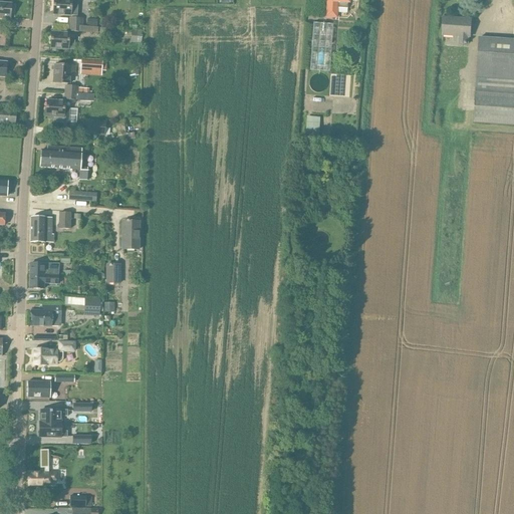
[(72,0),(68,0),(53,0),(53,15),(71,16),(72,0)]
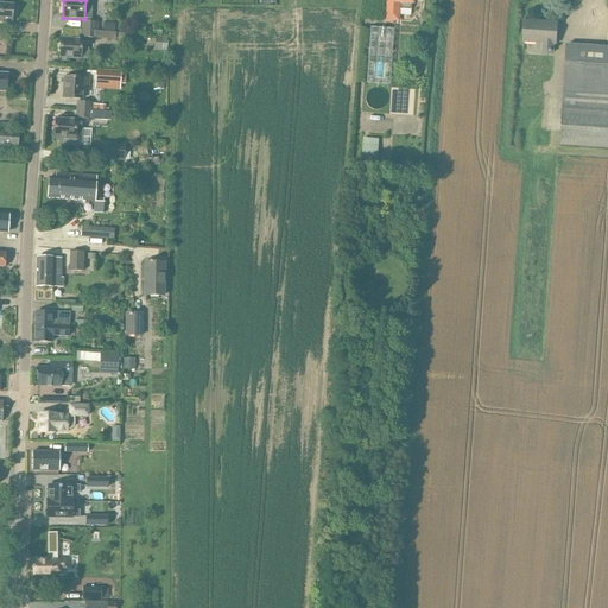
[(387,0),(387,6),(386,20),(398,21),(399,10),(407,11),(412,7),(412,4),(412,0),(387,0)]
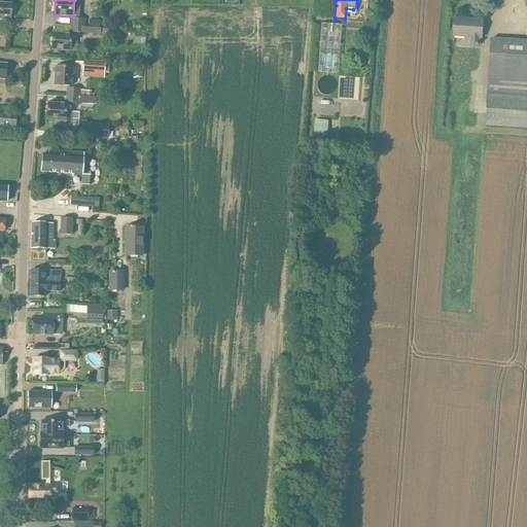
[(0,18),(10,19),(11,5),(0,4),(0,18)]
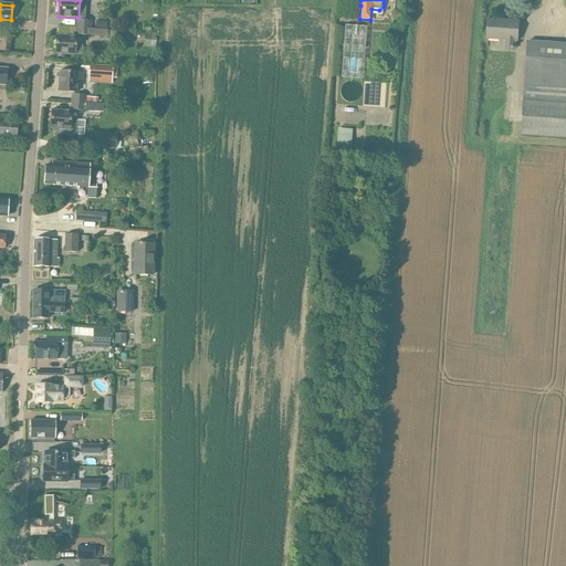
[(489,20),(489,31),(488,39),(505,40),(505,49),(515,49),(515,41),(517,41),(519,22),(503,21),(502,22),(491,21),(491,20),(489,20)]
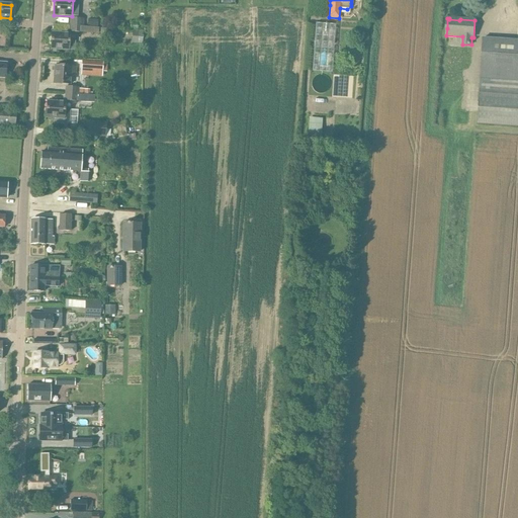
[(332,74),(335,24),(316,23),(313,73),(332,74)]
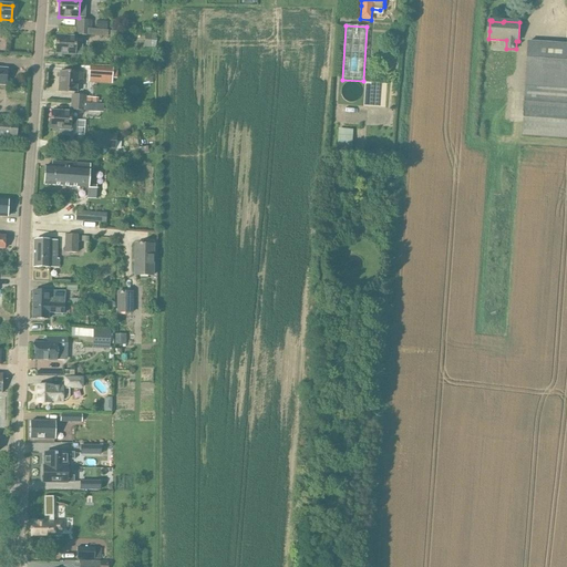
[(141,33),(140,48),(156,48),(156,34),(141,33)]
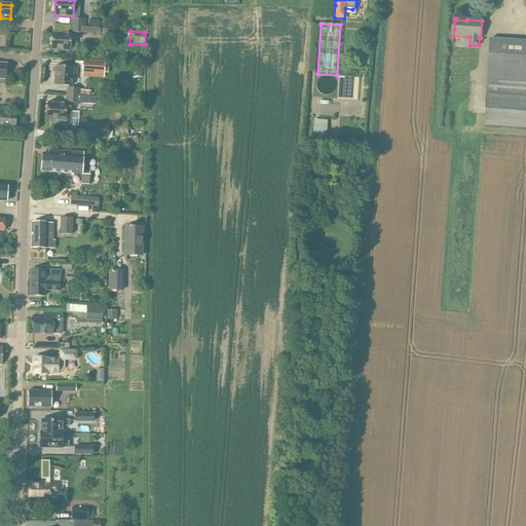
[(71,35),(63,35),(52,34),(51,50),(76,51),(77,40),(70,39),(71,35)]
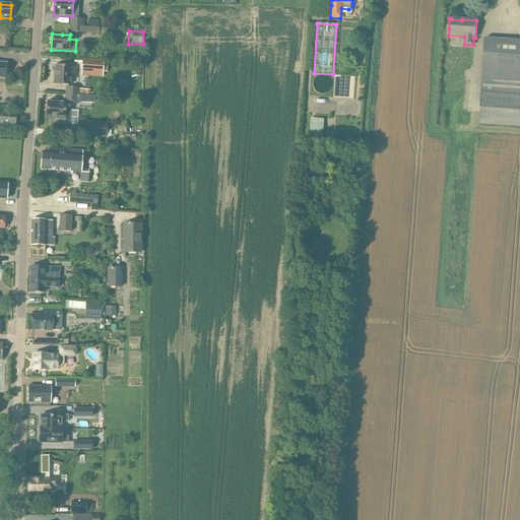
[(519,41),(485,39),(482,79),(481,94),(479,125),(519,127),(519,41)]
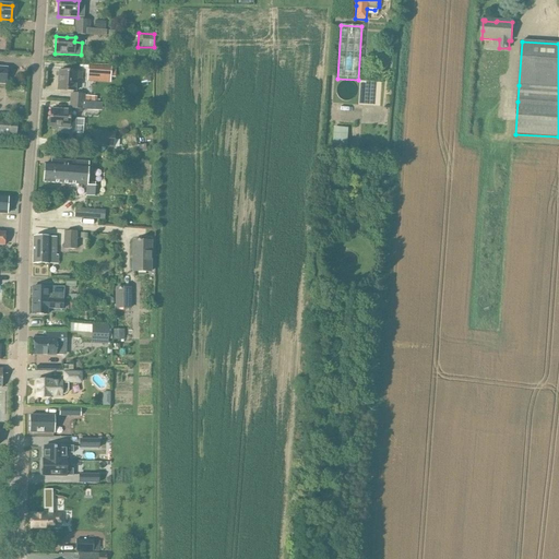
[(111,68),(88,66),(87,76),(110,79),(111,68)]
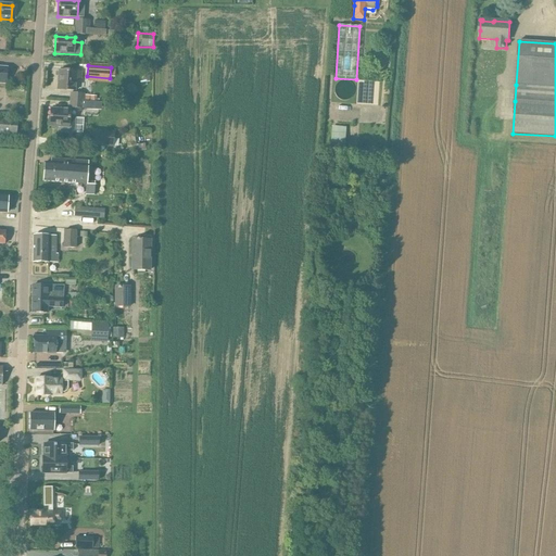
[(58,90),(68,91),(75,91),(76,77),(81,77),(81,73),(59,71),(58,90)]
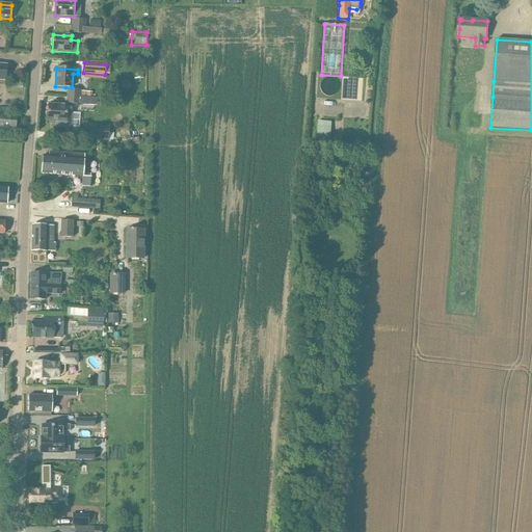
[(86,97),(68,96),(67,103),(80,104),(85,104),(86,97)]
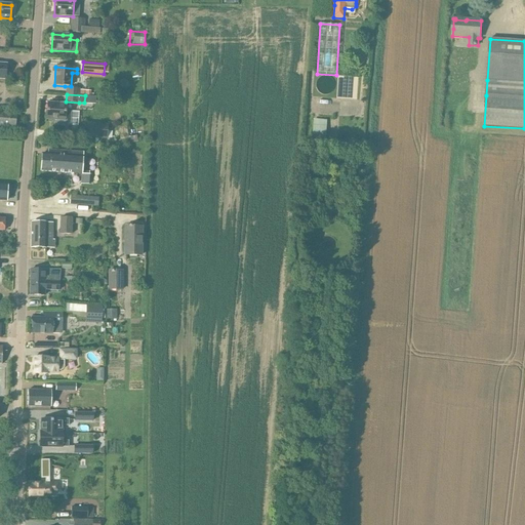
[(48,104),(47,120),(55,120),(55,125),(70,126),(71,111),(66,111),(66,105),(48,104)]
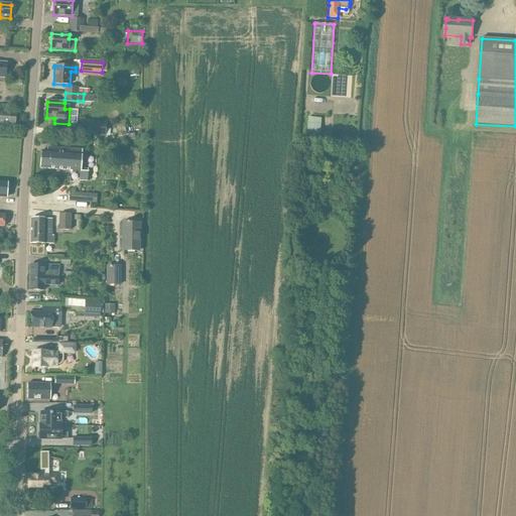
[(0,122),(4,123),(14,124),(15,114),(0,112),(0,122)]
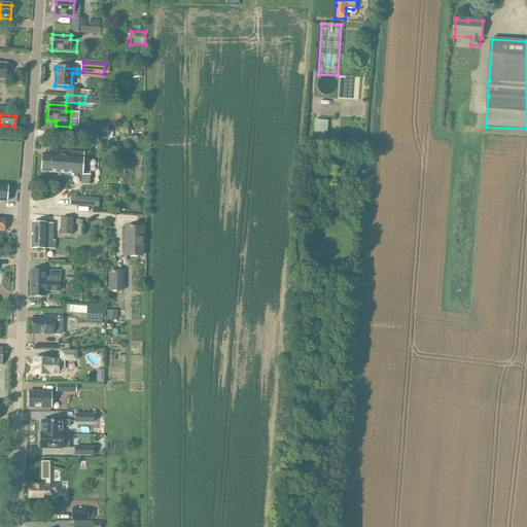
[(313,132),(314,133),(314,137),(326,138),(327,119),(314,118),(313,132)]
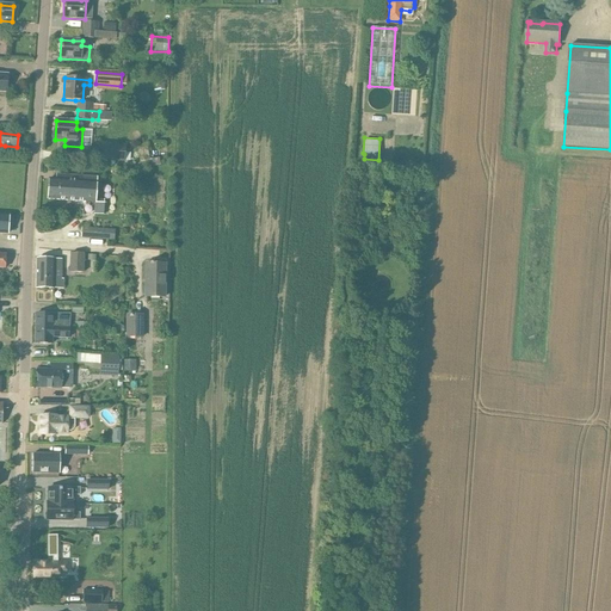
[(148,141),(137,144),(143,162),(153,160),(148,141)]
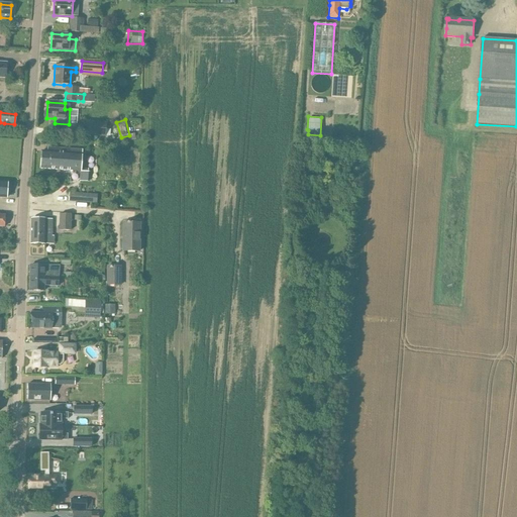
[(85,121),(84,135),(106,137),(107,123),(85,121)]
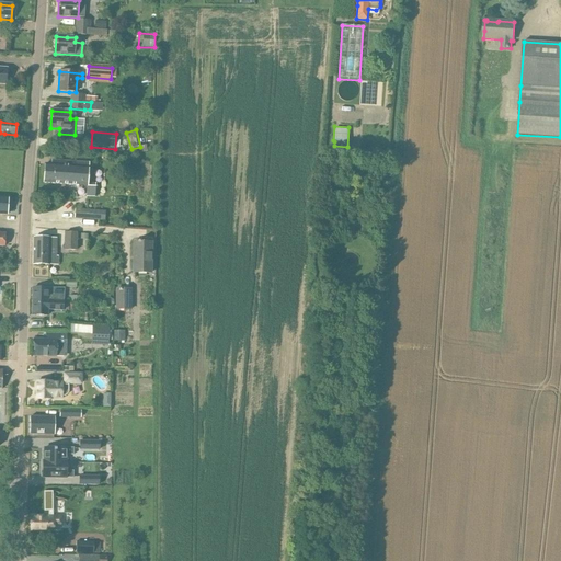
[(44,183),(55,184),(88,186),(90,163),(55,161),(55,165),(45,164),(44,183)]
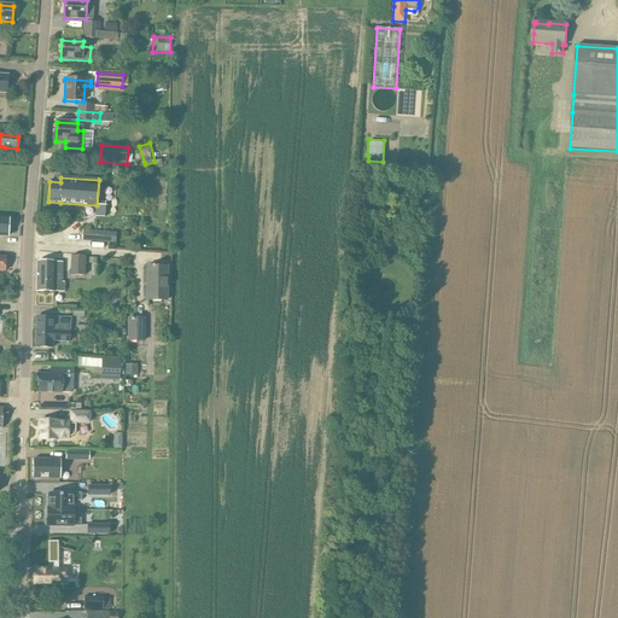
[(97,205),(95,217),(105,217),(106,205),(97,205)]
